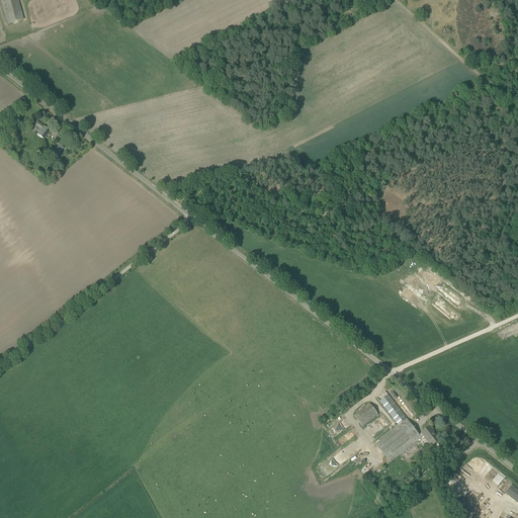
[(18,0),(0,0),(8,24),(24,19),(18,0)]
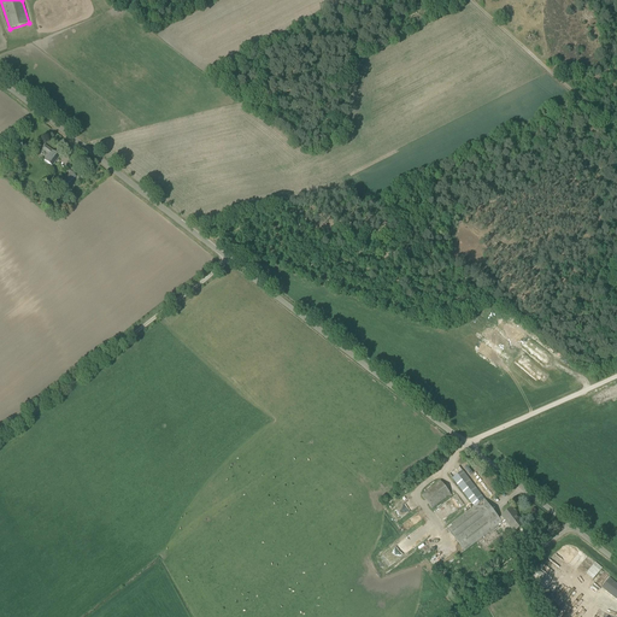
[(52,166),(59,157),(45,145),(41,151),(48,156),(45,162),(52,166)]
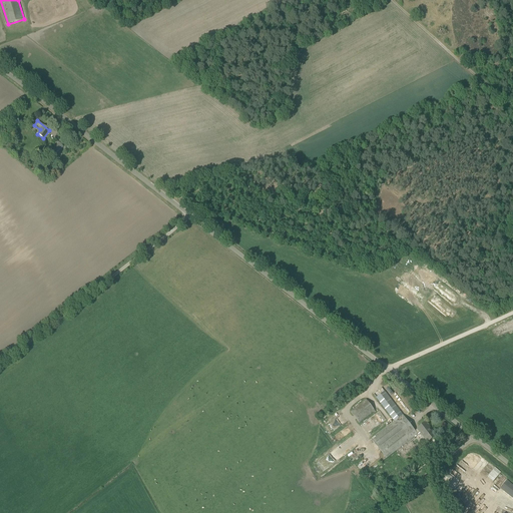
[(63,147),(59,143),(50,150),(53,155),(63,147)]
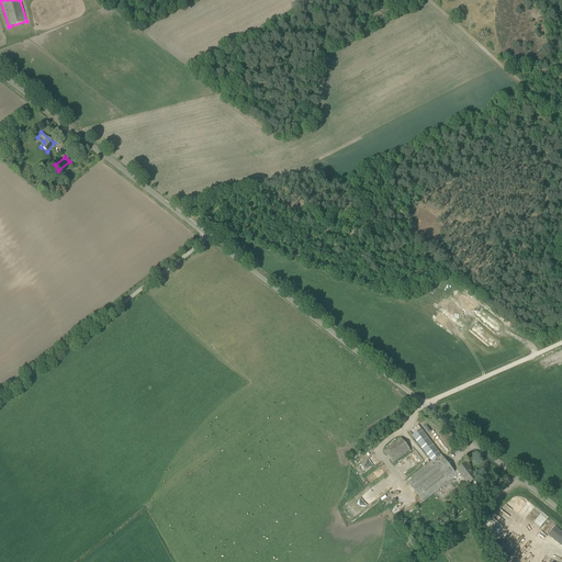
[(454,472),(418,425),(409,431),(433,461),(406,481),(423,502),(458,475),(457,475),(460,473),(469,484),(476,479),(470,470),(471,469),(467,462),(457,470),(454,472)]
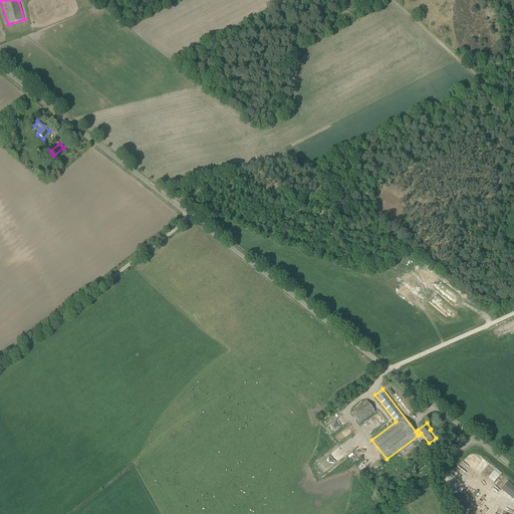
[(359,424),(375,412),(367,401),(351,413),(359,424)]
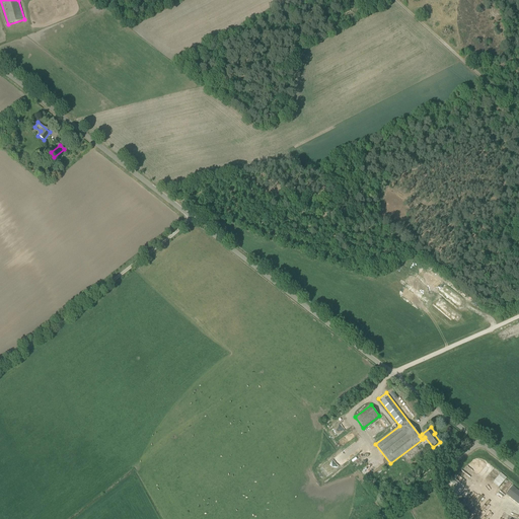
[(497,476),(503,482),(506,477),(501,472),(497,476)]
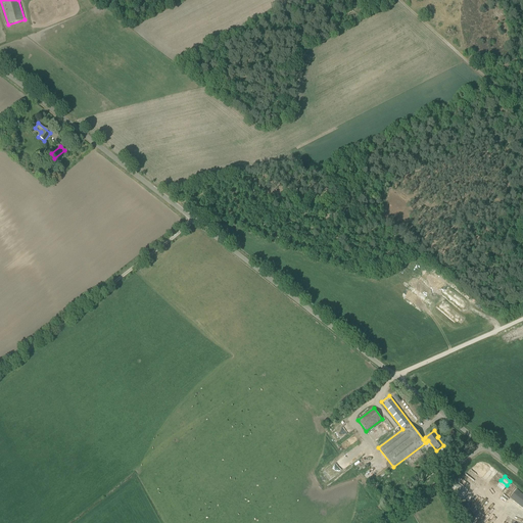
[(476,485),(481,489),(484,485),(479,481),(476,485)]
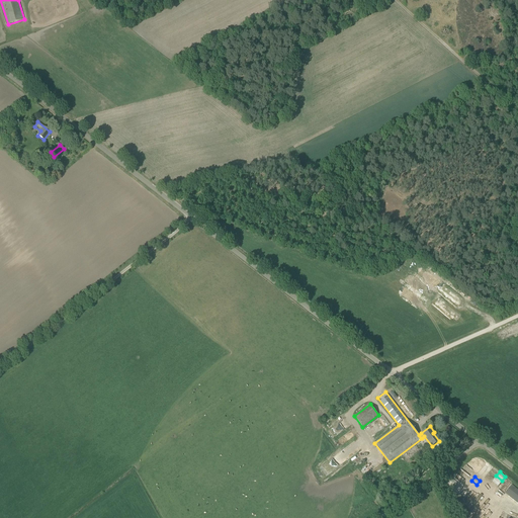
[(517,490),(516,488),(509,497),(517,503),(517,490)]
